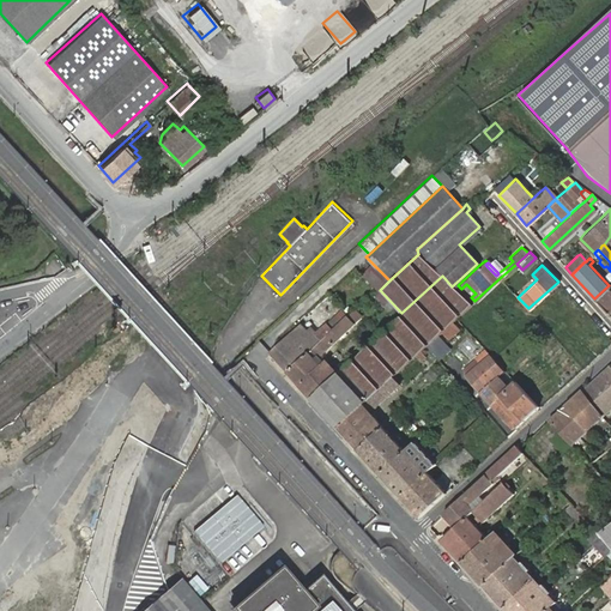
[(442,276),(401,313),(337,373),(363,401),(392,375),(415,354),(419,350),(425,345),(455,316),(471,303),(452,286),(442,276)]
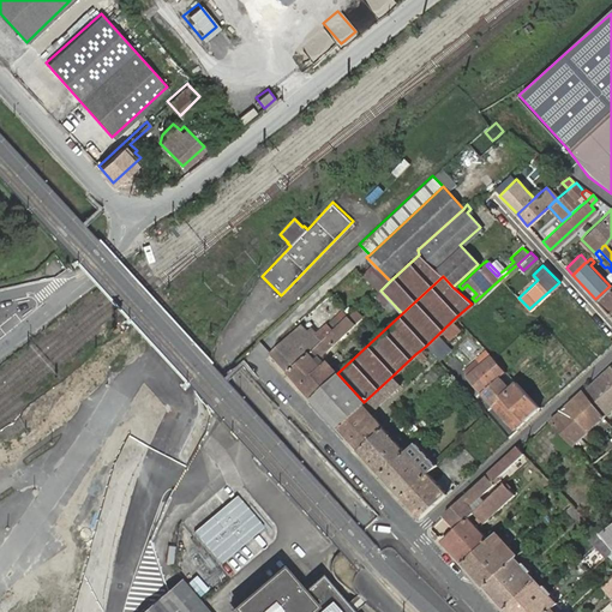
[(610,286),(595,299),(599,304),(607,312),(611,307),(611,286),(611,285),(610,286)]
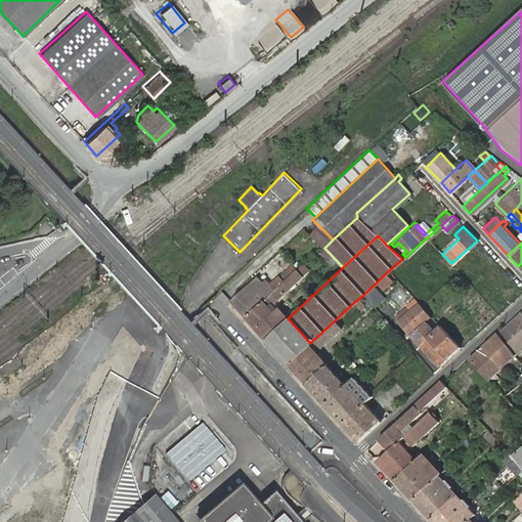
[(263,299),(244,316),(254,328),(273,310),(270,308),(269,306),(277,298),(289,289),(294,283),(302,275),(299,271),(303,267),(300,264),(291,272),(283,280),(277,285),(278,286),(273,290),(263,299)]
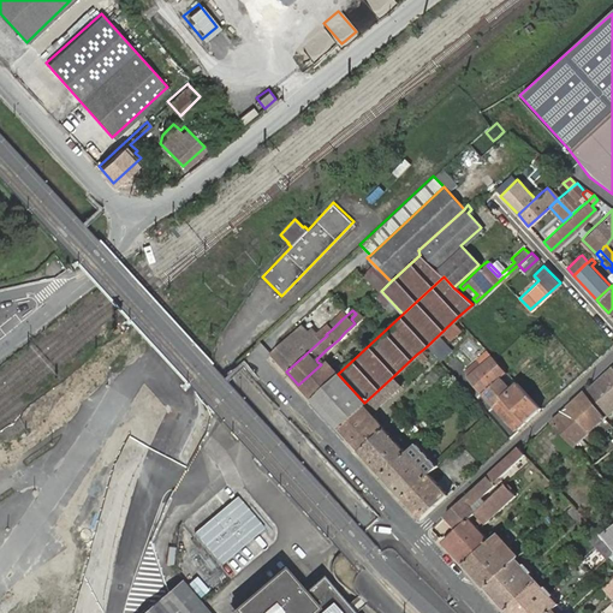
[(327,325),(332,329),(341,320),(337,315),(327,325)]
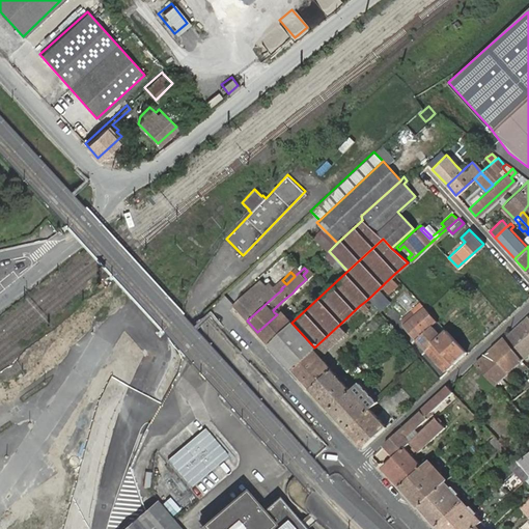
[(386,293),(396,284),(391,278),(381,286),(386,293)]
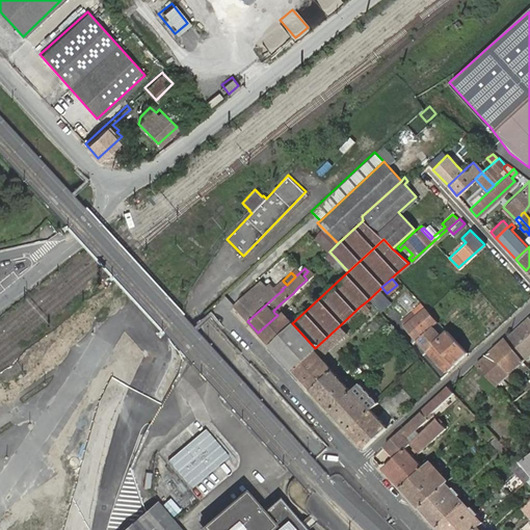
[(252,287),(232,305),(247,321),(267,303),(277,294),(273,288),(271,286),(267,290),(259,281),(252,287)]
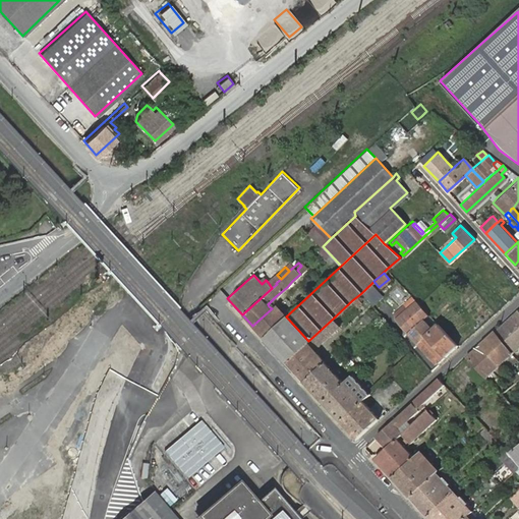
[(277,275),(268,282),(272,288),(277,284),(276,283),(281,279),(277,275)]
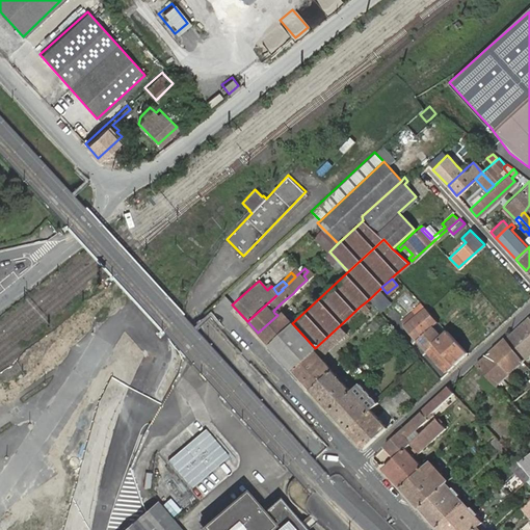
[(371,297),(380,309),(389,301),(379,290),(371,297)]
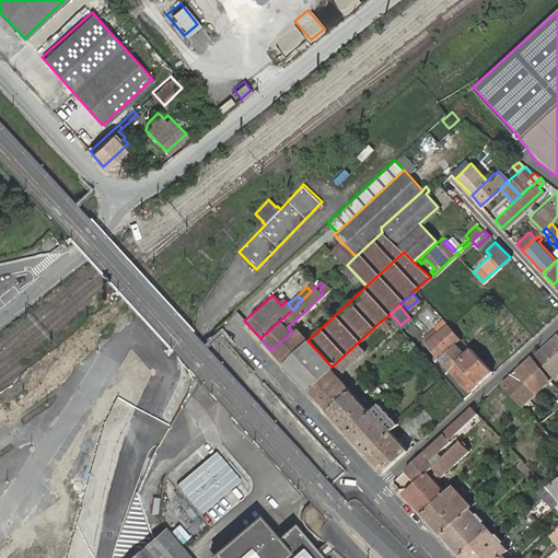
[(477,383),(490,371),(469,348),(463,353),(453,343),(458,338),(448,325),(445,323),(437,332),(433,328),(422,338),(425,341),(438,356),(448,367),(462,382),(469,390),(477,383)]
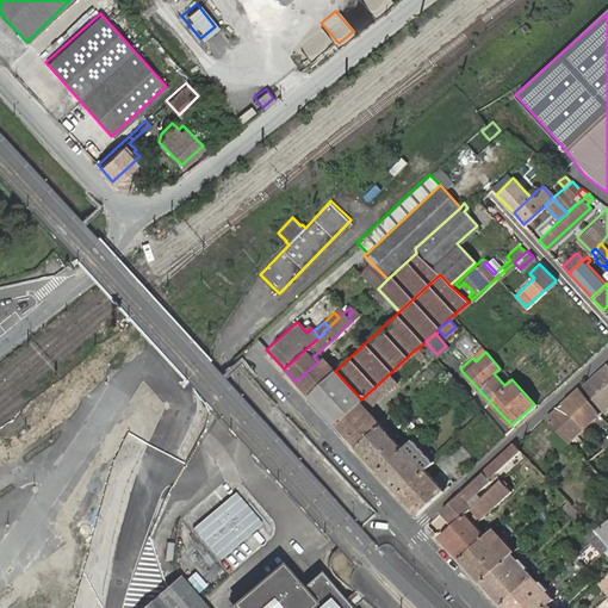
[(318,361),(296,382),(308,395),(335,371),(323,358),(318,361)]
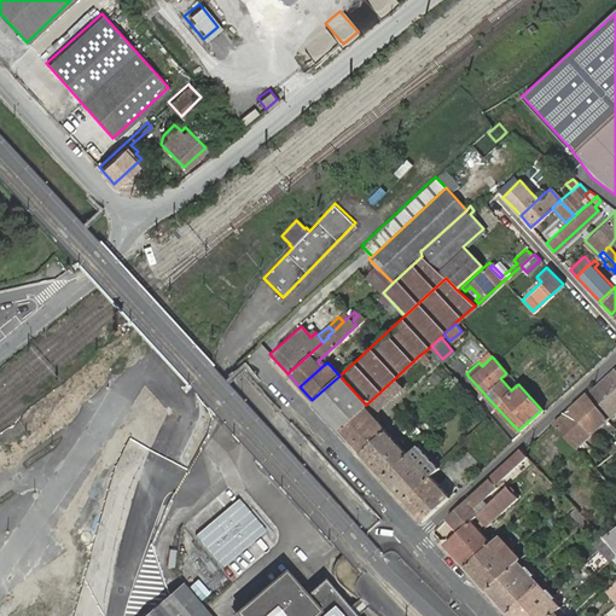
[(615,408),(615,370),(614,366),(585,393),(605,419),(615,408)]
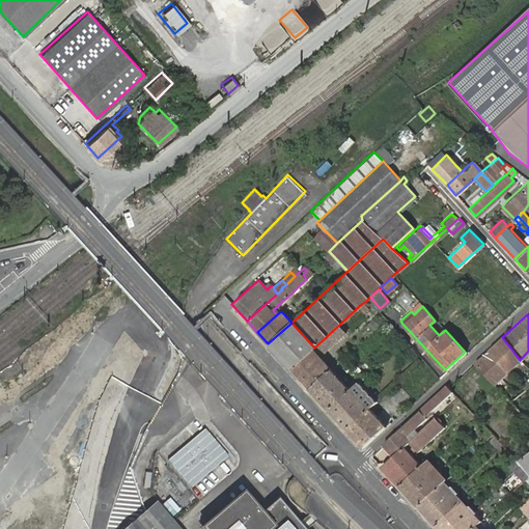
[(291,323),(268,343),(291,368),(313,349),(314,347),(291,323)]
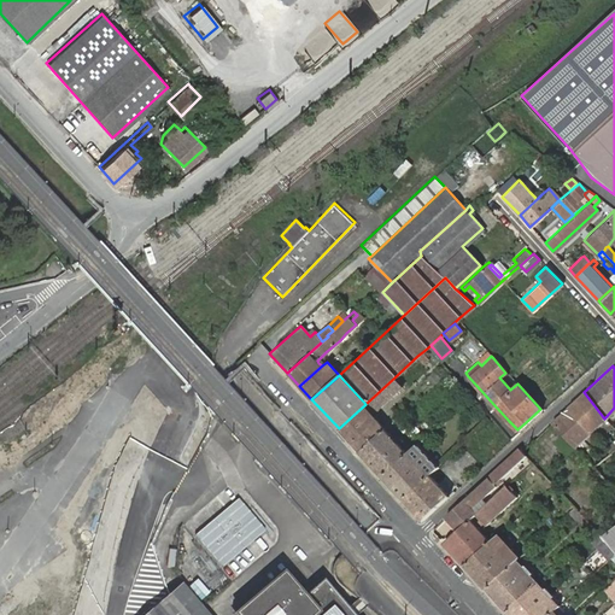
[(339,428),(358,451),(384,428),(388,423),(386,421),(381,425),(375,417),(373,415),(370,413),(378,406),(397,388),(400,385),(394,378),(365,404),(364,405),(339,428)]
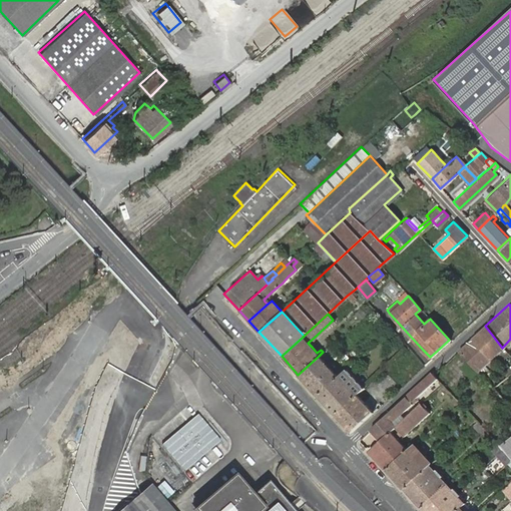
[(490,359),(502,348),(485,326),(458,350),(477,371),(486,362),(490,366),(494,363),(490,359)]
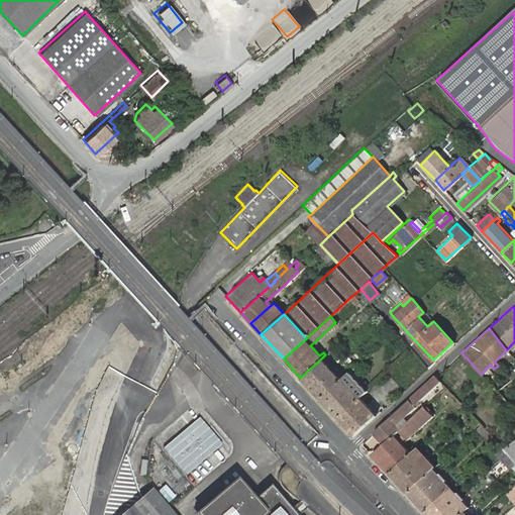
[(300,378),(319,398),(340,379),(335,374),(330,368),(321,358),(300,378)]
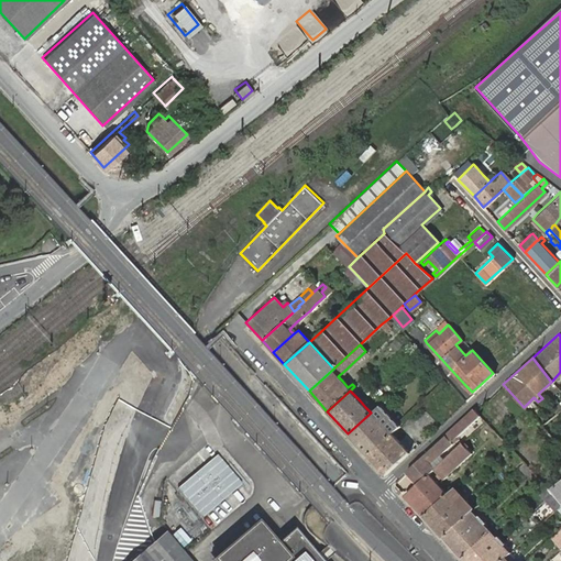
[(348,433),(367,454),(389,433),(392,432),(399,425),(380,404),(371,413),(348,433)]
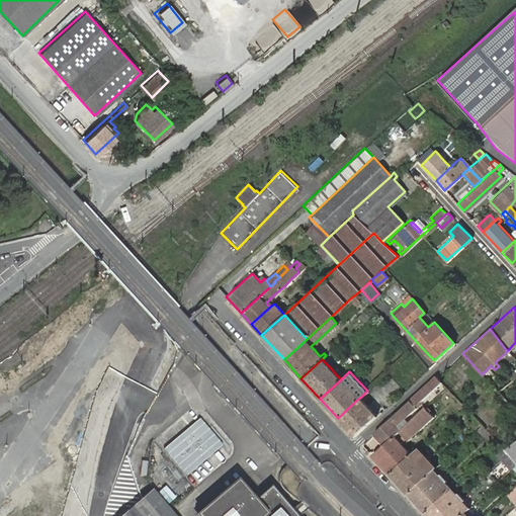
[(440,380),(437,377),(435,375),(372,433),(383,444),(394,435),(397,432),(399,430),(400,429),(395,425),(416,406),(415,405),(421,399),(440,380)]
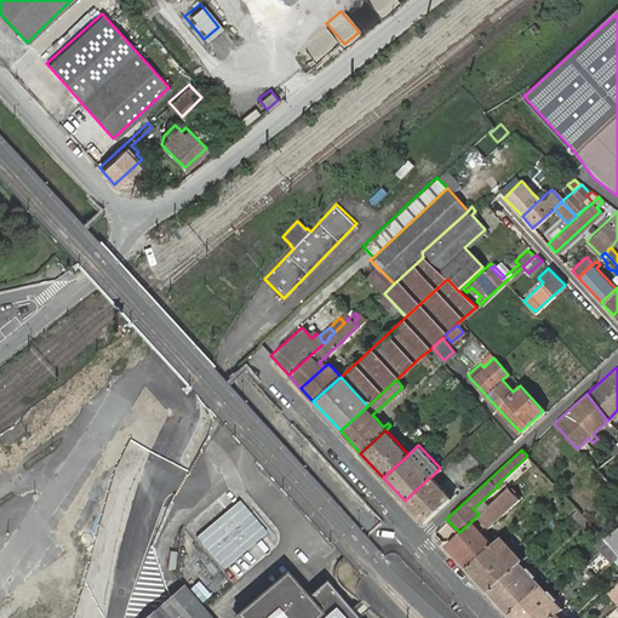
[(429,478),(405,501),(423,521),(450,497),(447,493),(445,491),(439,485),(431,476),(429,478)]
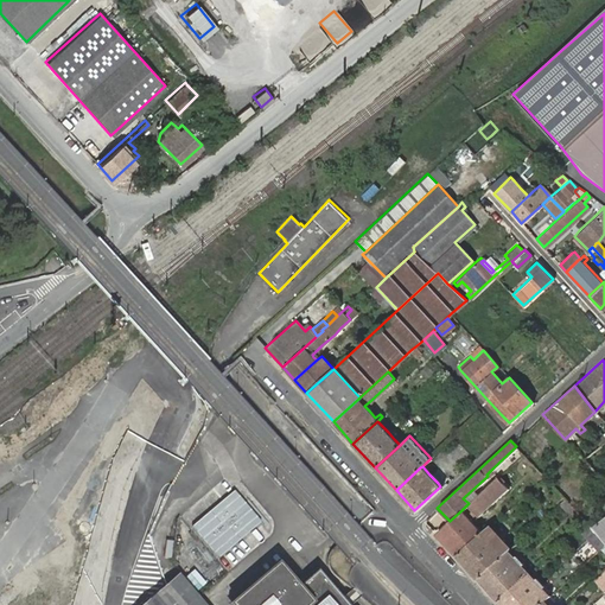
[(508,488),(497,477),(469,503),(467,504),(472,510),(477,515),(508,488)]
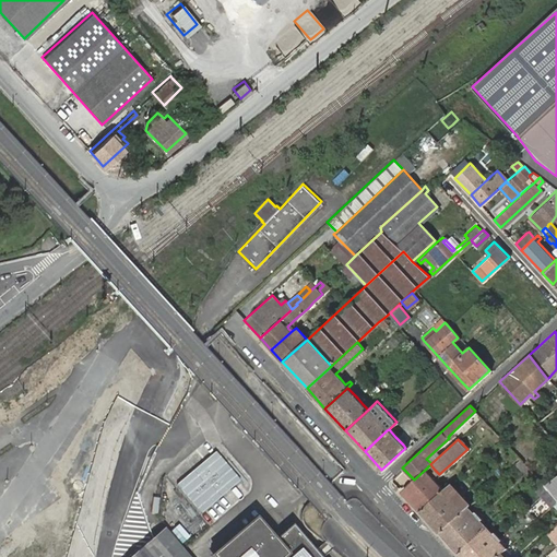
[(213,449),(174,482),(199,511),(238,478),(213,449)]
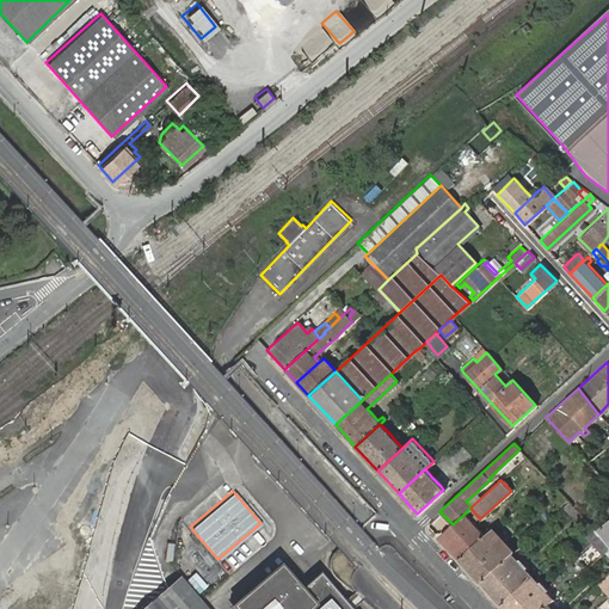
[(583,528),(588,523),(567,502),(563,506),(583,528)]
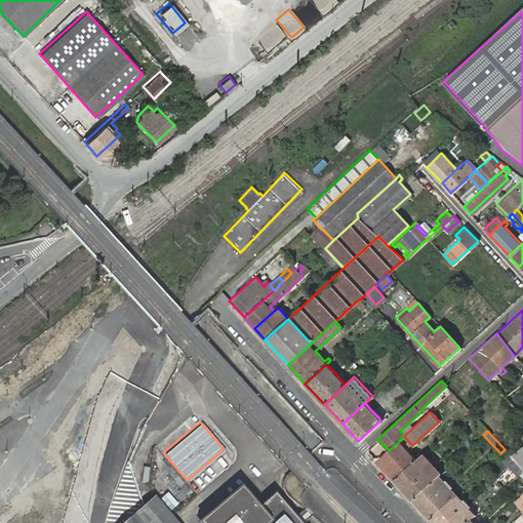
[(389,450),(376,461),(394,480),(416,459),(420,456),(418,453),(414,457),(409,451),(407,449),(399,441),(389,450)]
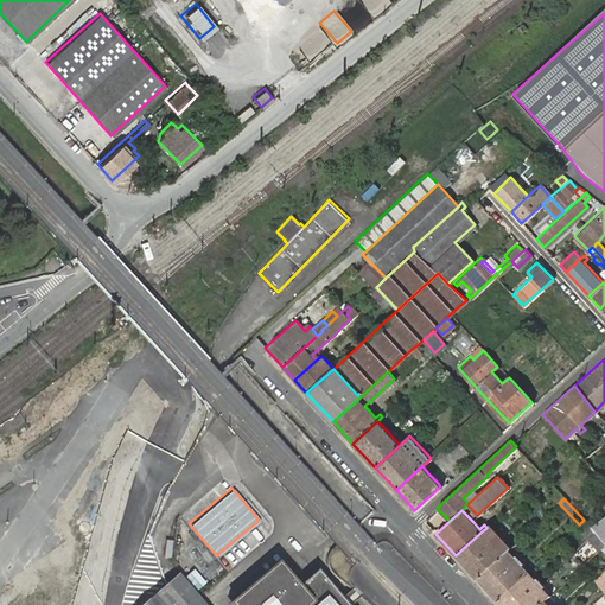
[(604,542),(604,517),(593,527),(592,528),(604,542)]
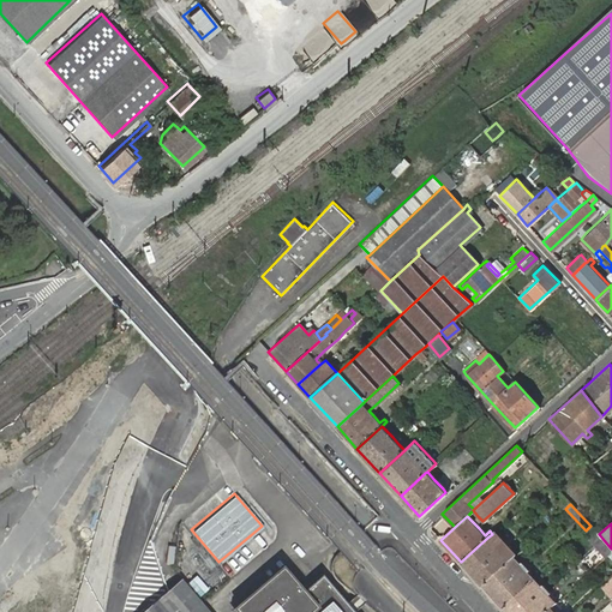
[(611,549),(599,534),(593,528),(585,535),(604,556),(611,549)]
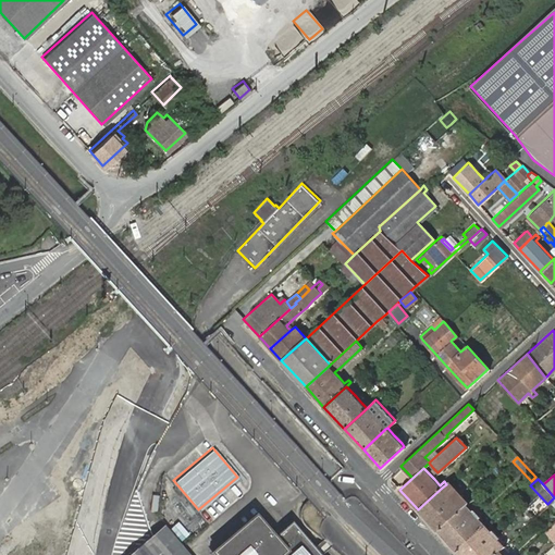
[(418,509),(438,530),(460,508),(465,505),(461,502),(457,505),(456,503),(449,496),(445,491),(449,488),(446,484),(442,488),(418,509)]
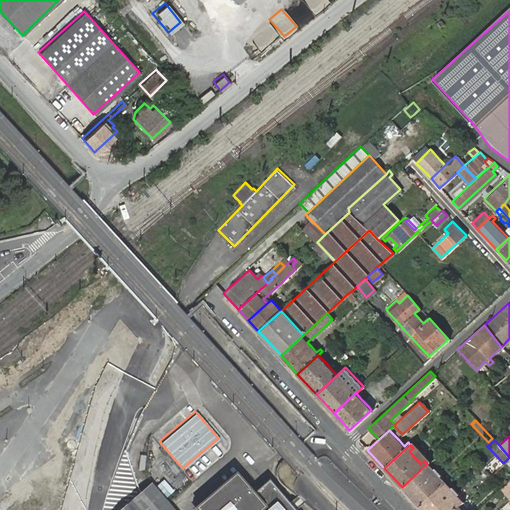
[(419,506),(445,481),(440,476),(441,475),(435,467),(433,469),(428,463),(427,464),(423,467),(402,487),(419,506)]
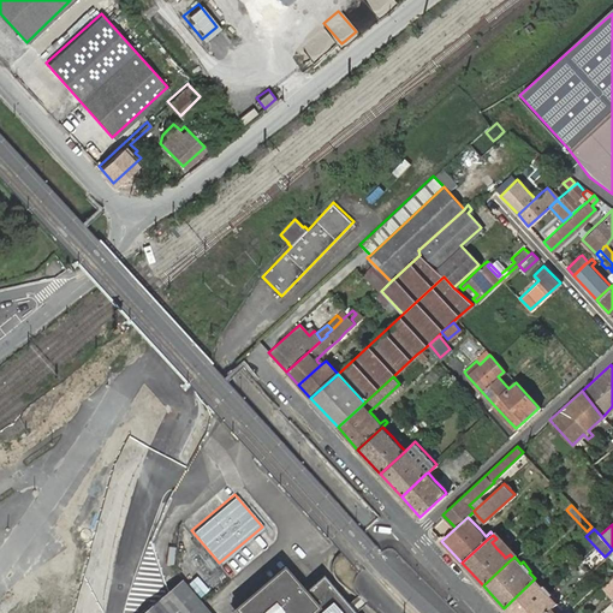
[(279,567),(232,607),(237,612),(350,612),(319,576),(299,591),(279,567)]
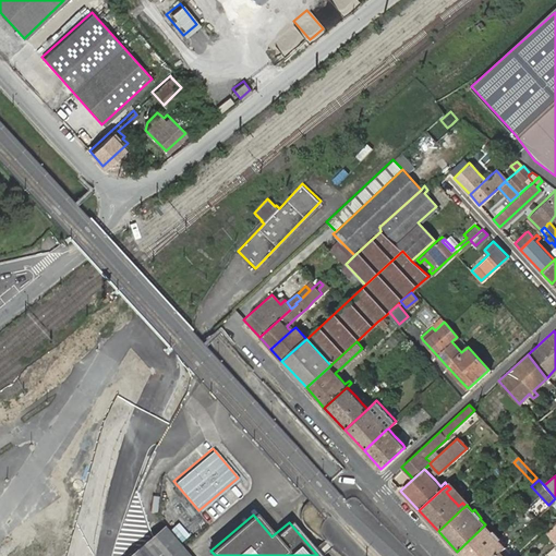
[(191,555),(164,524),(125,555),(191,555)]
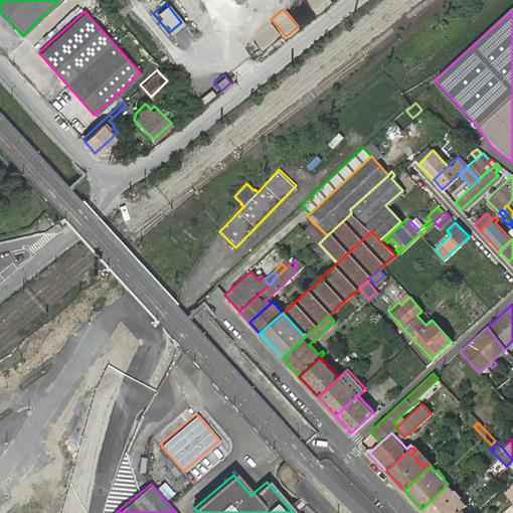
[(455,512),(461,508),(466,504),(460,498),(461,496),(455,490),(454,491),(448,484),(421,509),(424,512),(455,512)]
